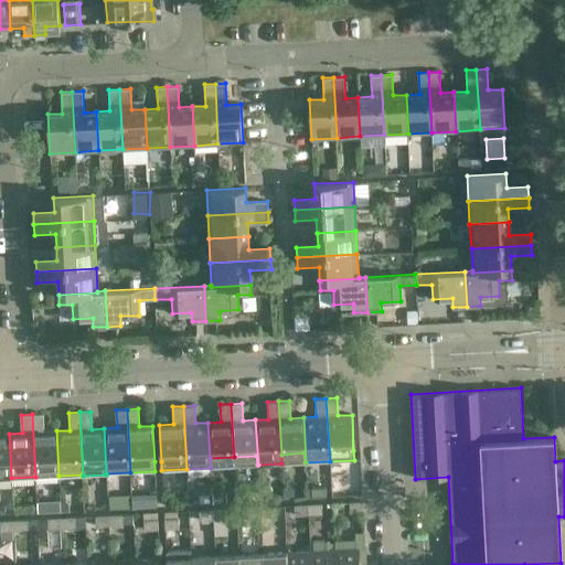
[(43,414),(32,414),(35,477),(59,476),(56,430),(44,432),(43,414)]
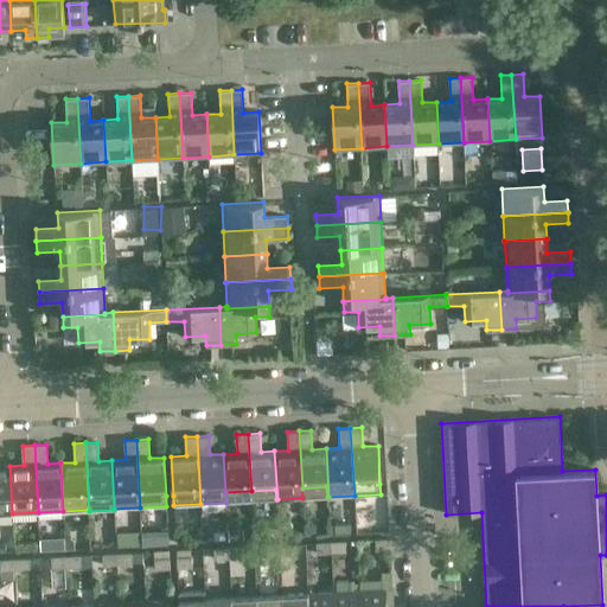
[(0,513),(12,513),(10,466),(0,466),(0,513)]
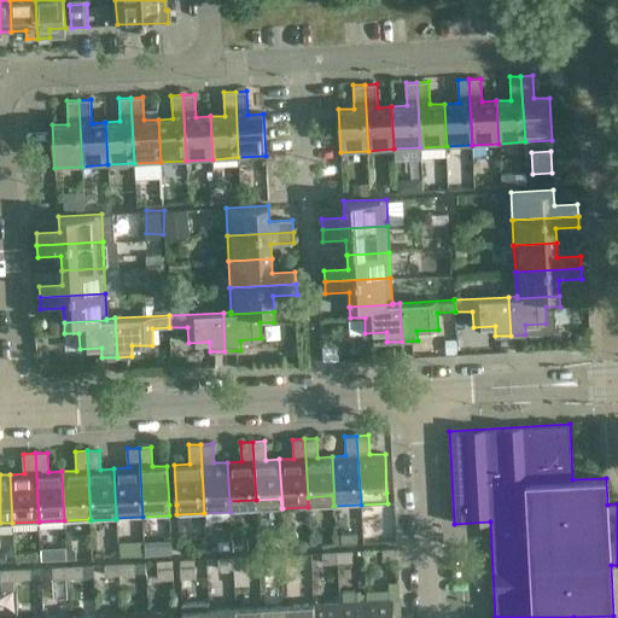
[(283,536),(284,548),(295,547),(293,535),(283,536)]
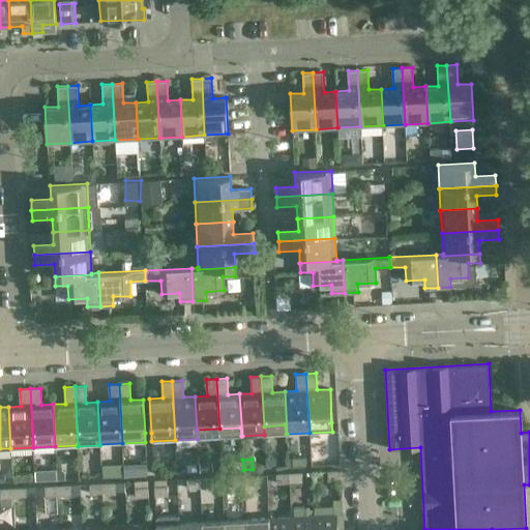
[(341,470),(328,471),(328,480),(341,479),(341,470)]
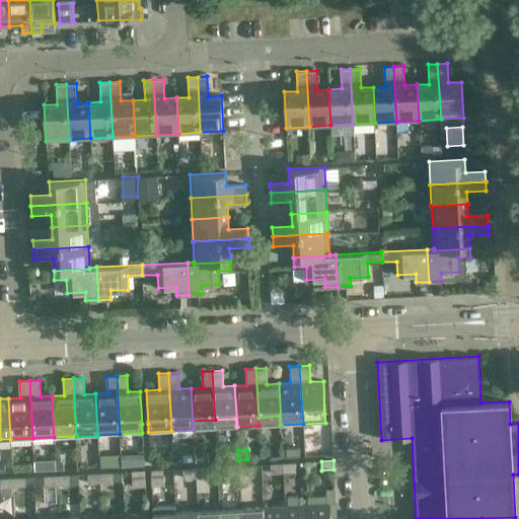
[(283,463),(283,472),(296,472),(295,462),(283,463)]
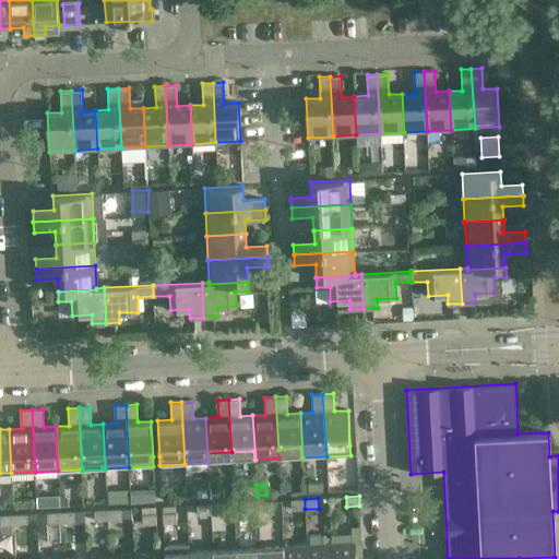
[(305,499),(292,500),(292,510),(305,509),(305,499)]
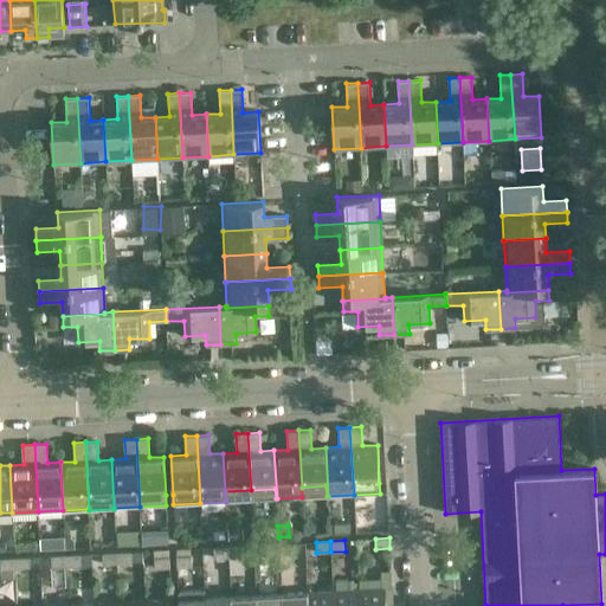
[(279,543),(265,545),(265,555),(279,554),(279,543)]
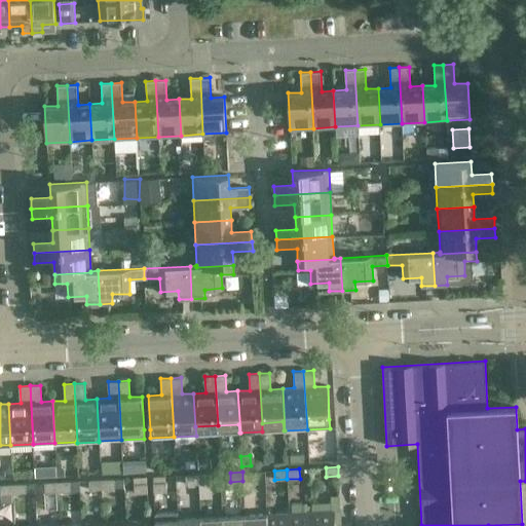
[(242,472),(242,481),(255,481),(255,472),(242,472)]
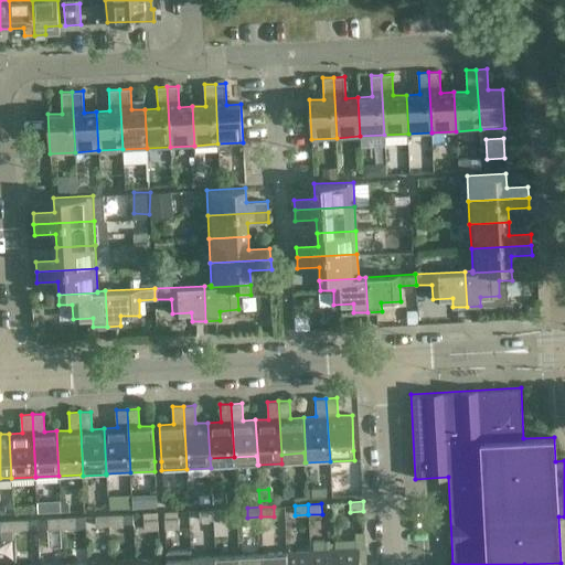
[(212,510),(213,520),(226,519),(226,509),(212,510)]
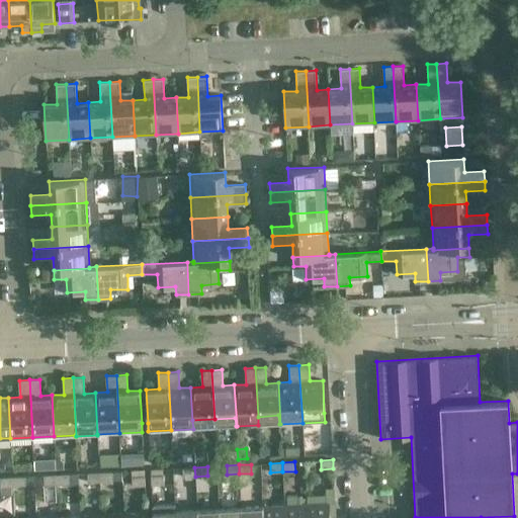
[(194,467),(182,467),(183,477),(195,477),(194,467)]
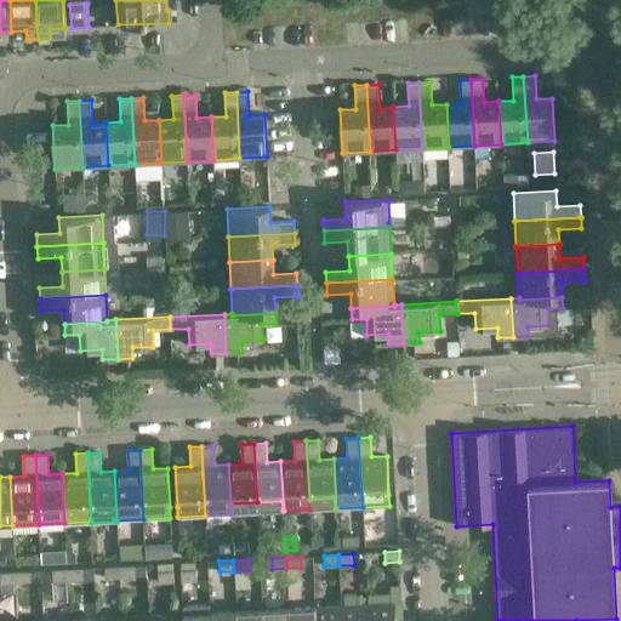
[(119,567),(120,577),(135,576),(135,565),(119,567)]
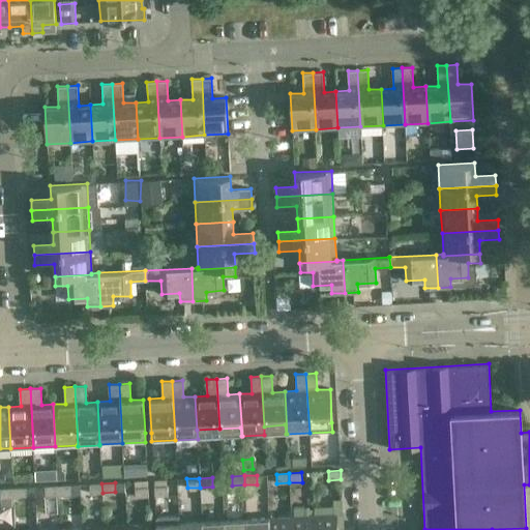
[(101,483),(90,483),(90,493),(102,493),(101,483)]
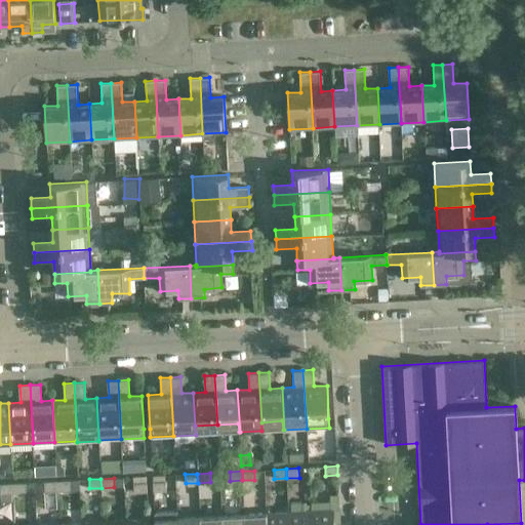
[(70,489),(70,480),(56,481),(57,490),(70,489)]
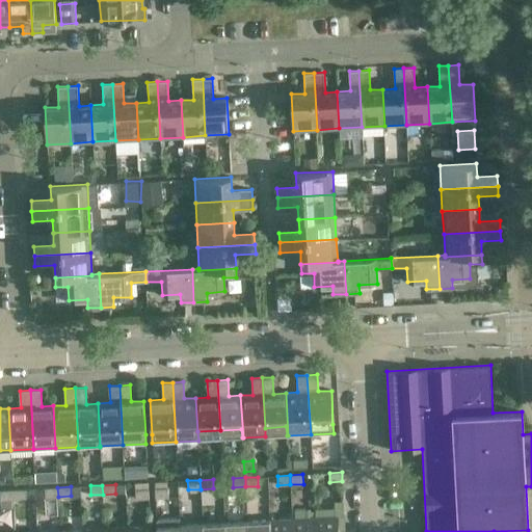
[(58,497),(57,487),(45,488),(46,498),(58,497)]
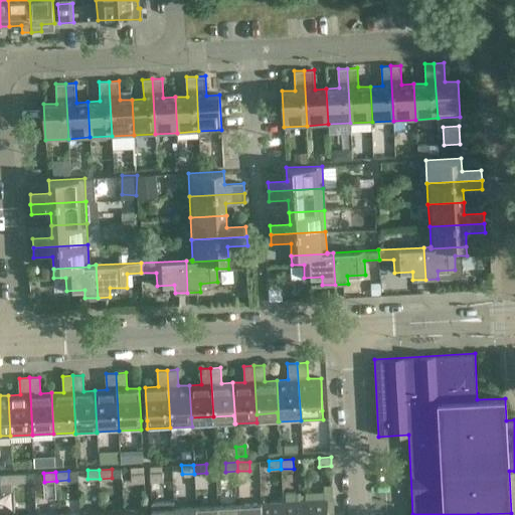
[(163,481),(162,472),(150,473),(150,482),(163,481)]
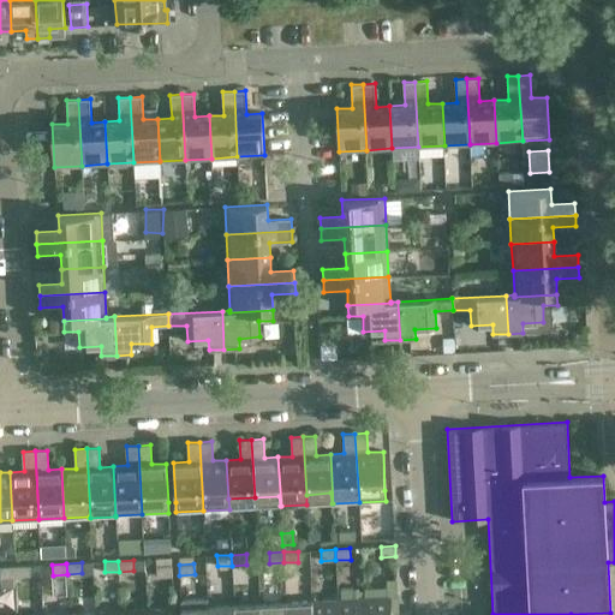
[(172,565),(157,566),(157,577),(172,575),(172,565)]
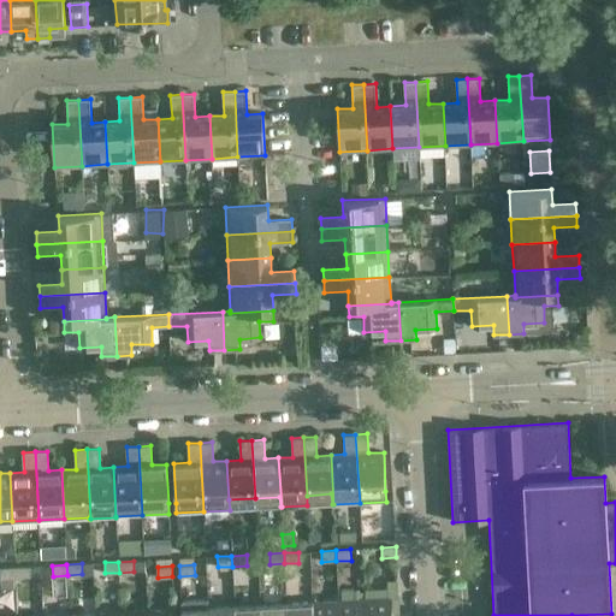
[(15,578),(15,567),(0,568),(1,579),(15,578)]
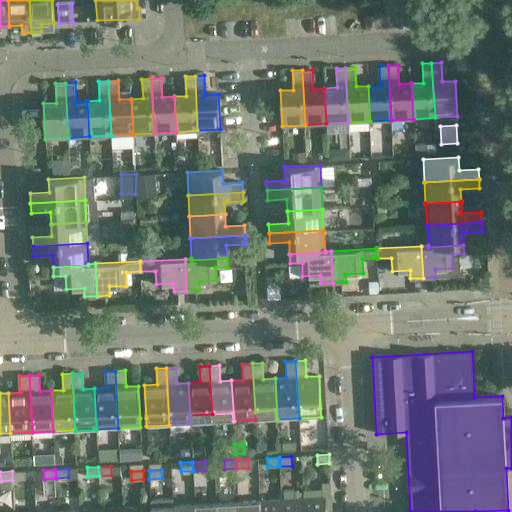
[(25,480),(25,471),(12,471),(12,480),(25,480)]
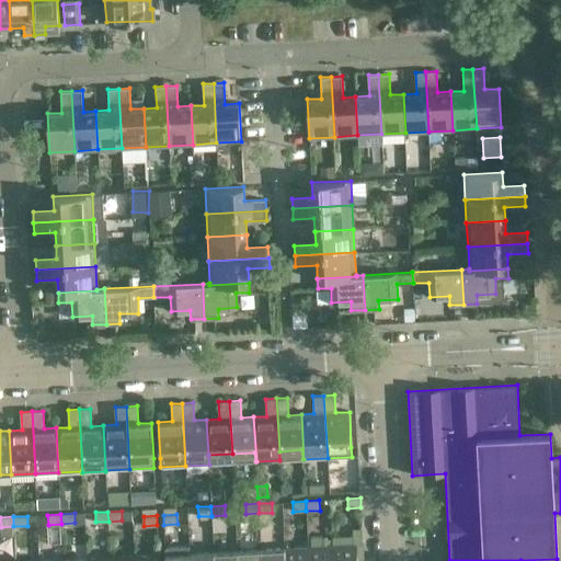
[(357,560),(356,544),(332,546),(332,560),(357,560)]
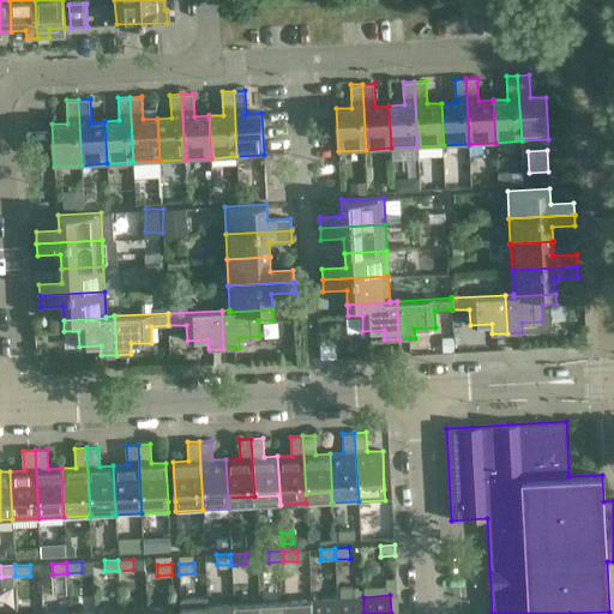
[(363,613),(363,597),(338,599),(338,613),(363,613)]
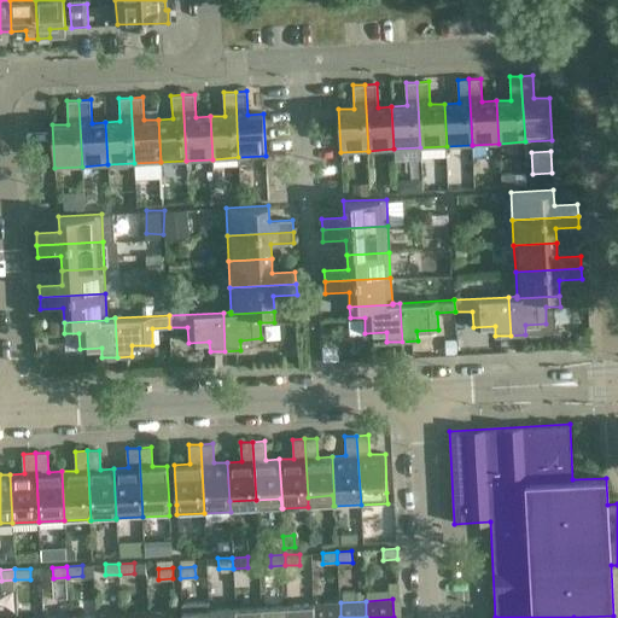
[(340,617),(340,602),(314,604),(314,617),(340,617)]
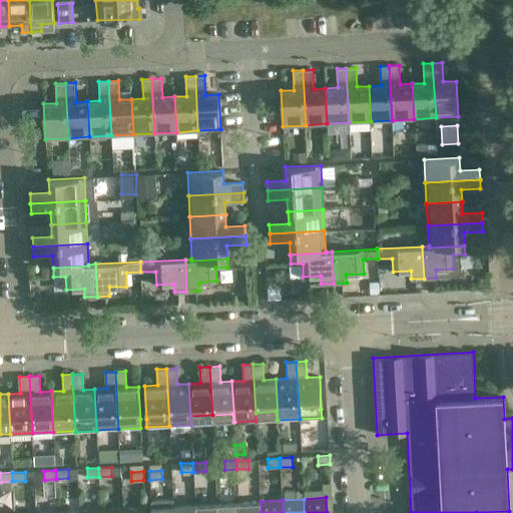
[(261,512),(261,501),(238,502),(238,512),(261,512)]
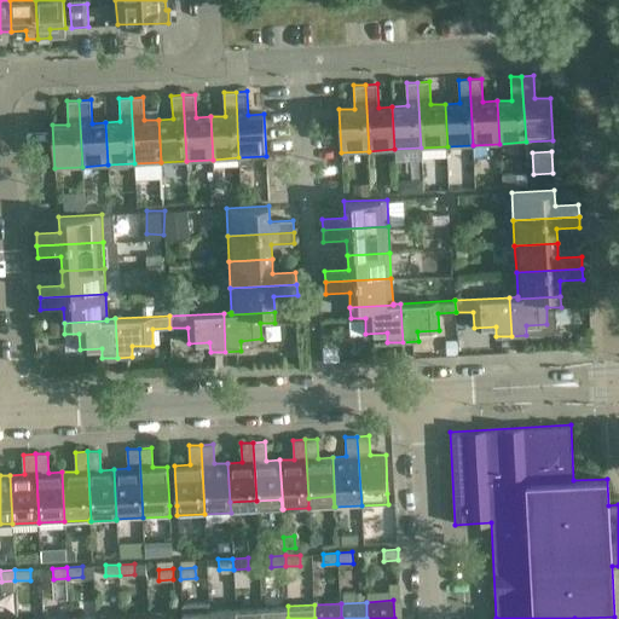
[(288,618),(288,606),(262,607),(262,618),(288,618)]
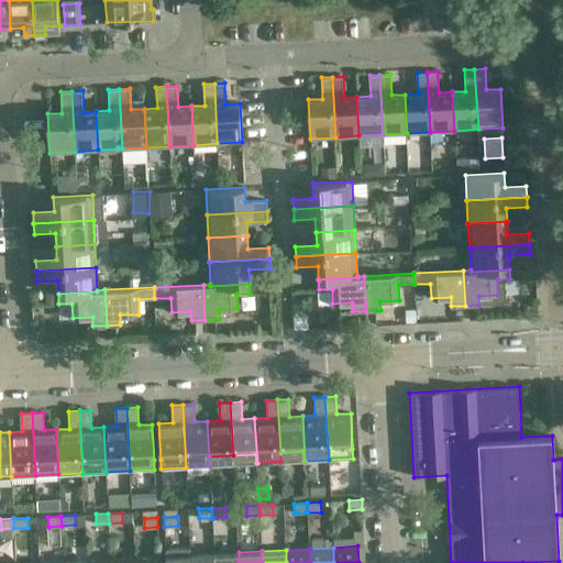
[(239,562),(239,552),(214,553),(214,562),(239,562)]
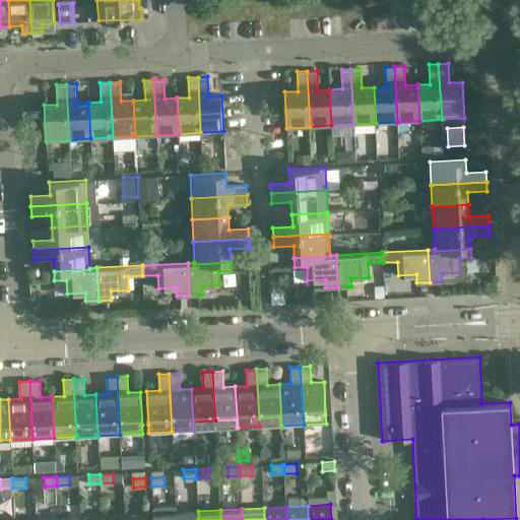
[(198,519),(198,511),(176,513),(176,519),(198,519)]
